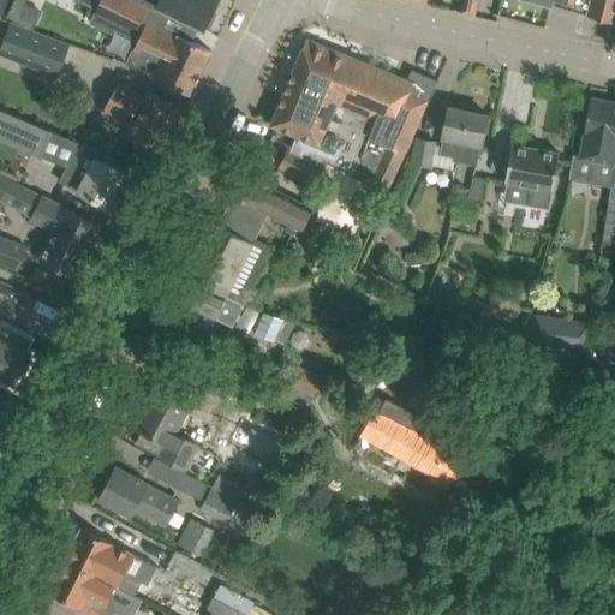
[(12,0),(6,16),(33,29),(41,12),(24,4),(25,0),(12,0)]
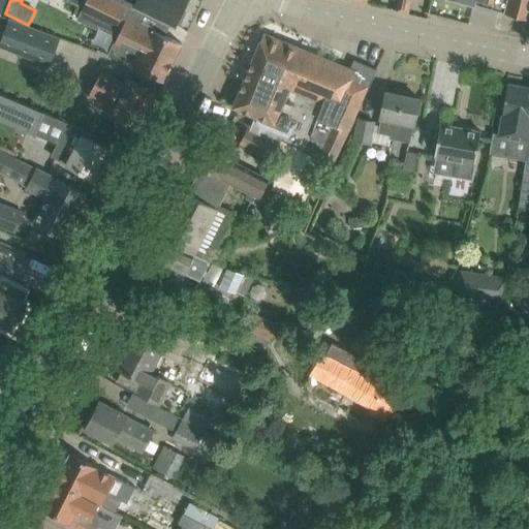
[(89,0),(86,9),(119,25),(128,6),(114,0),(89,0)]
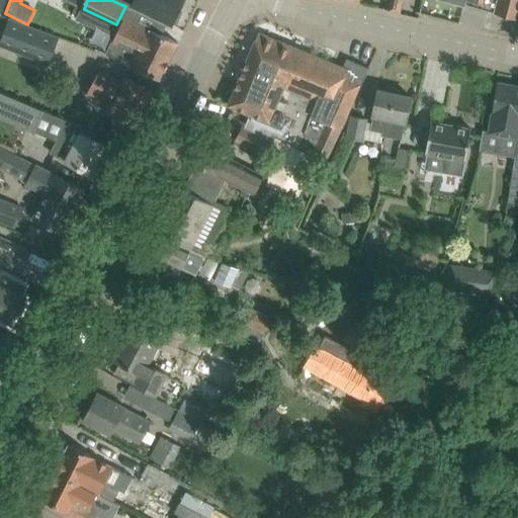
[(111,0),(125,6),(131,9),(133,5),(171,24),(172,22),(175,23),(181,11),(178,10),(182,0),(111,0)]
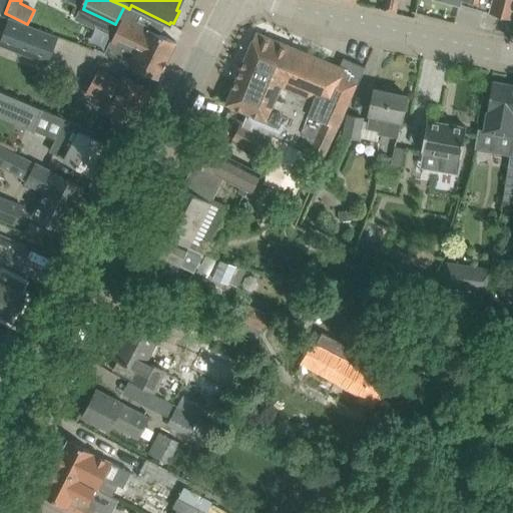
[(398,0),(385,0),(383,10),(396,13),(399,0),(398,0)]
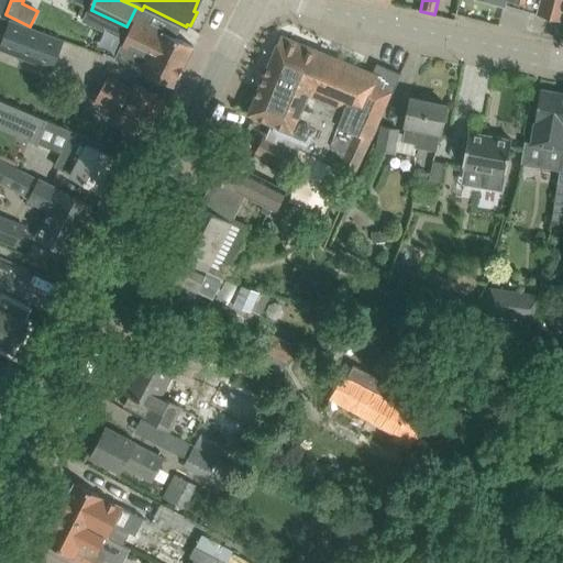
[(562,0),(522,0),(522,2),(538,7),(536,13),(562,20),(562,0)]
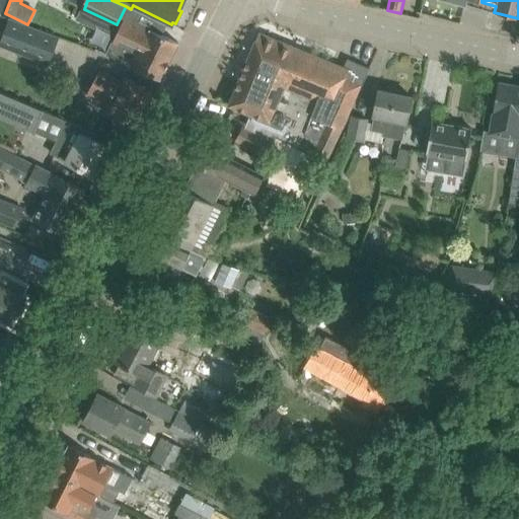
[(0,41),(0,46),(49,64),(59,38),(8,18),(0,41)]
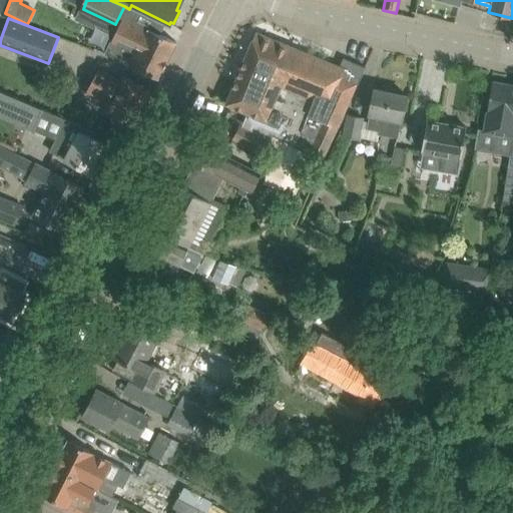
[(128,64),(158,79),(176,42),(147,28),(146,30),(122,21),(116,36),(108,55),(128,64)]
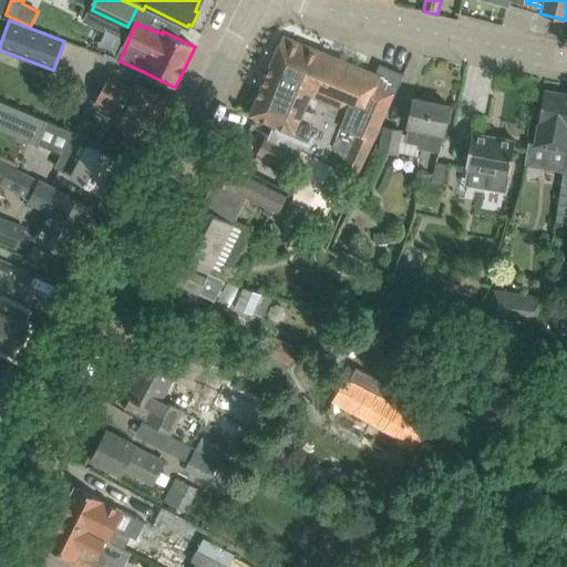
[(268,137),(299,153),(301,150),(358,175),(380,127),(379,126),(394,93),(397,94),(404,74),(393,70),(385,89),(377,85),(380,76),(282,37),(250,114),(274,124),(268,137)]
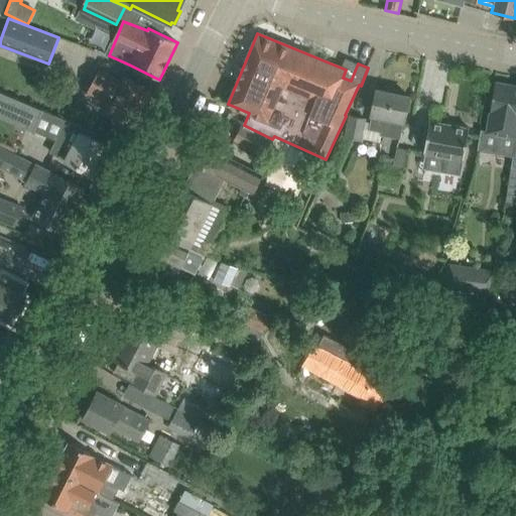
[(104,110),(114,116),(131,125),(150,91),(123,76),(121,81),(100,70),(86,94),(107,105),(104,110)]
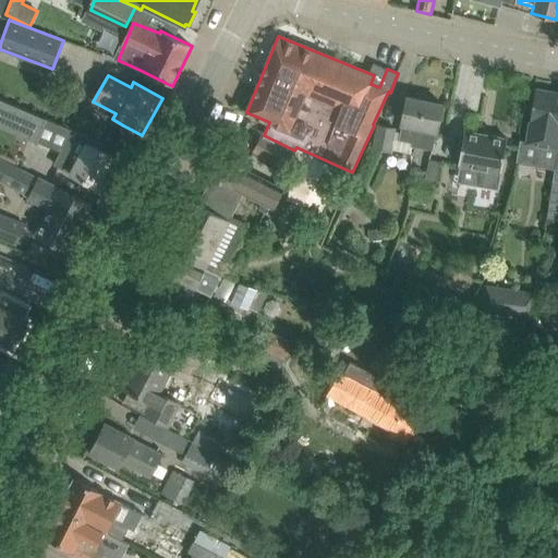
[(557,148),(557,93),(535,89),(525,143),(557,148)]
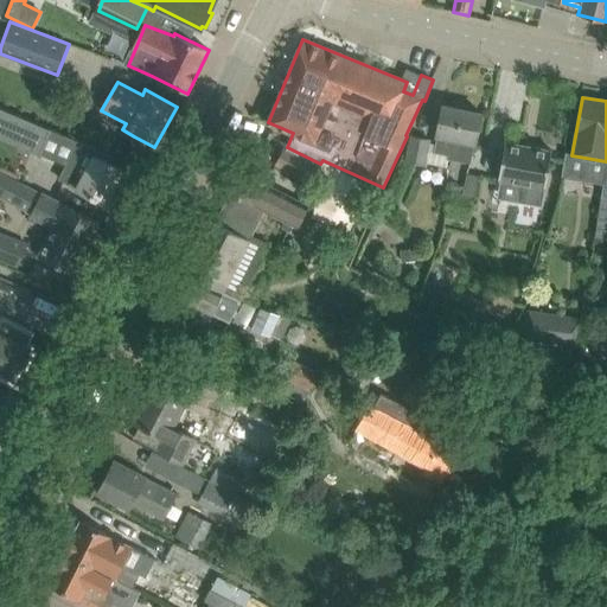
[(438,135),(434,153),(448,155),(447,159),(471,164),(475,144),(477,136),(481,113),(443,106),(438,131),(438,135)]
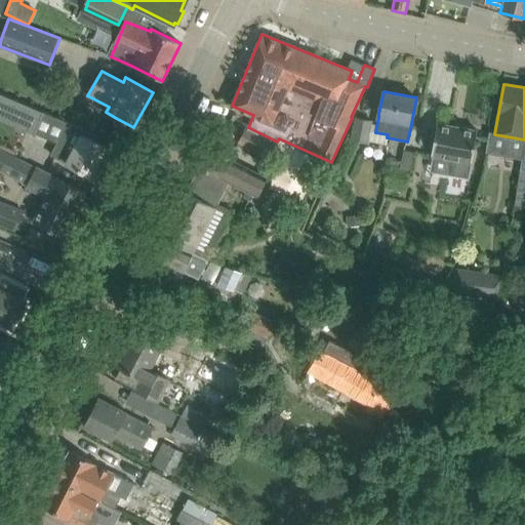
[(64,130),(59,139),(57,143),(51,155),(67,163),(92,176),(98,162),(103,164),(109,153),(105,151),(107,147),(93,140),(96,135),(84,130),(84,131),(0,94),(0,120),(46,139),(53,125),(64,130)]
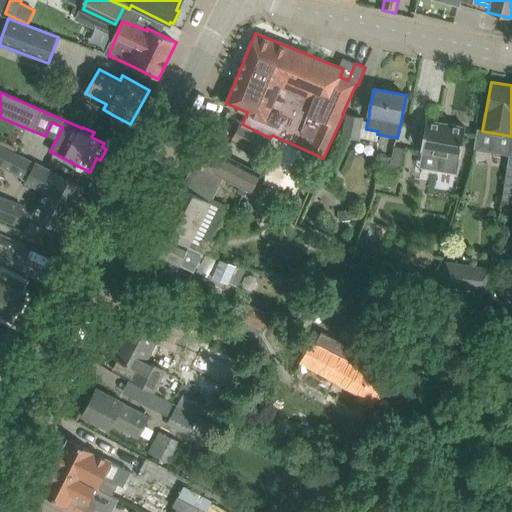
[(338,134),(320,174),(333,179),(336,171),(335,170),(349,139),(358,140),(359,140),(363,121),(363,118),(346,114),(342,135),(341,135),(338,134)]
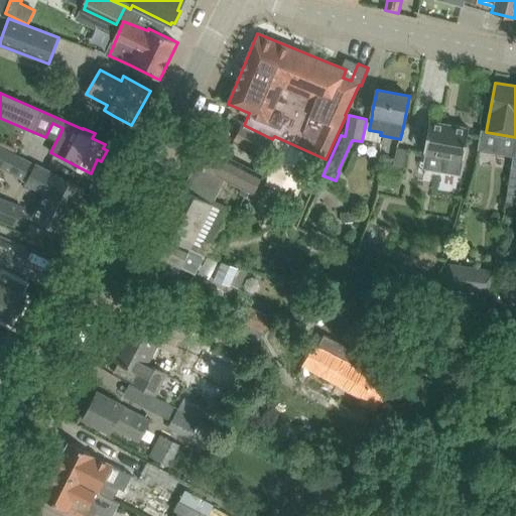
[(429,121),(423,152),(443,156),(440,172),(461,175),(469,128),(429,121)]
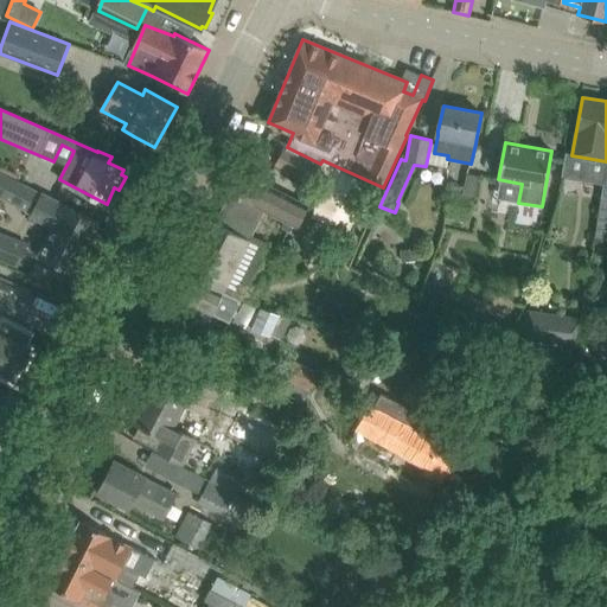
[(311,184),(320,164),(287,147),(287,148),(283,147),(275,165),(311,184)]
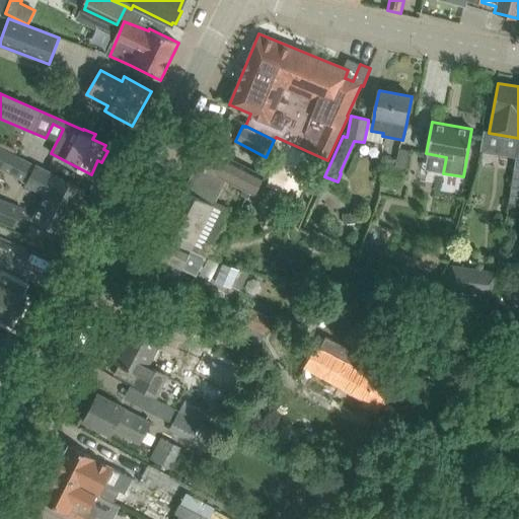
[(191,162),(209,171),(243,189),(249,192),(254,195),(264,176),(227,157),(233,145),(206,131),(191,162)]
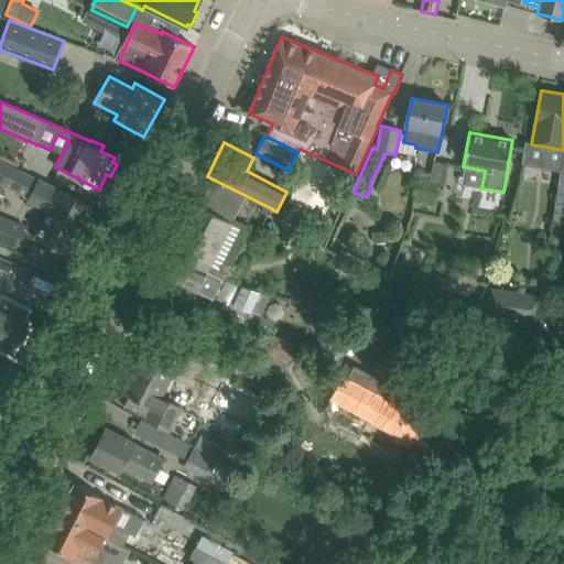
[(435,158),(431,180),(445,182),(448,160),(435,158)]
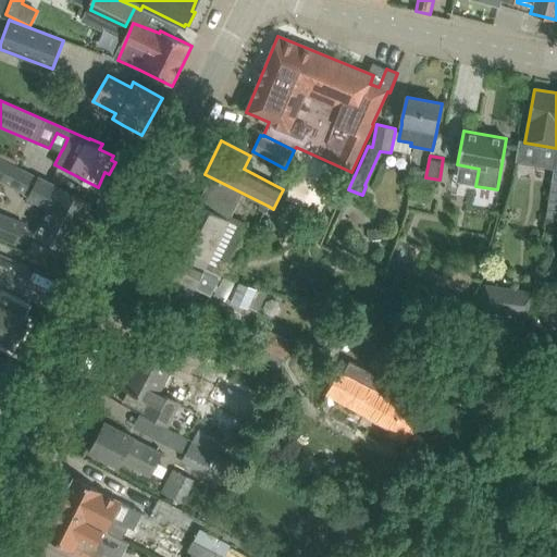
[(0,158),(0,180),(2,181),(21,190),(29,195),(27,198),(49,209),(35,235),(66,251),(90,203),(58,187),(57,188),(29,174),(11,164),(0,158)]
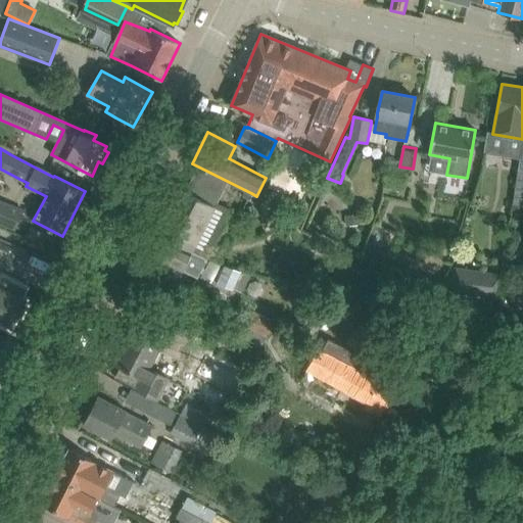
[(179,188),(155,233),(192,252),(216,207),(179,188)]
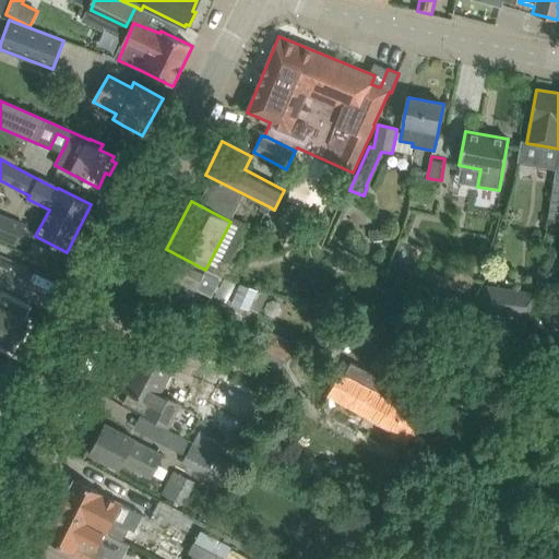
[(262,203),(259,210),(265,213),(269,206),(262,203)]
